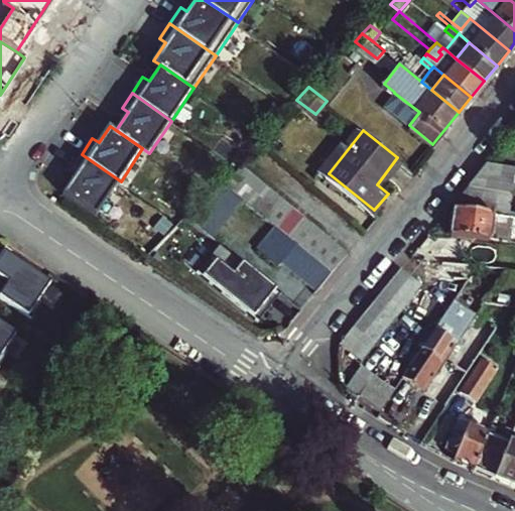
[(66,192),(98,214),(121,181),(82,154),(71,169),(78,173),(66,192)]
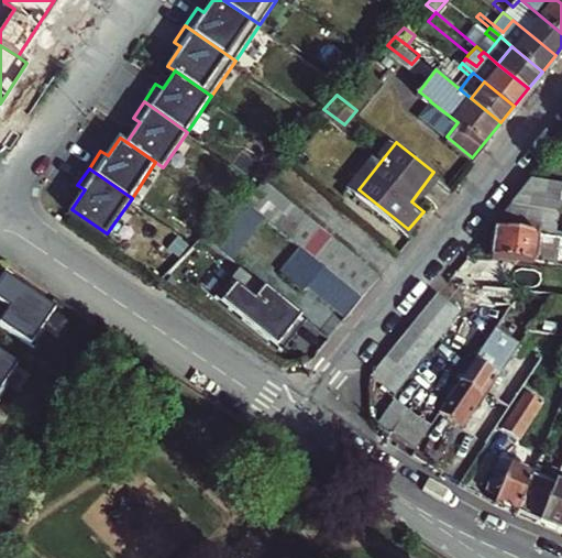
[(511,197),(559,204),(561,204),(561,177),(530,174),(511,197)]
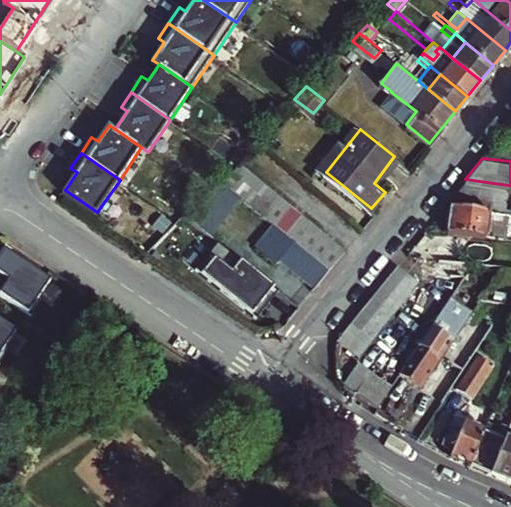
[(222,182),(232,189),(248,170),(239,163),(222,182)]
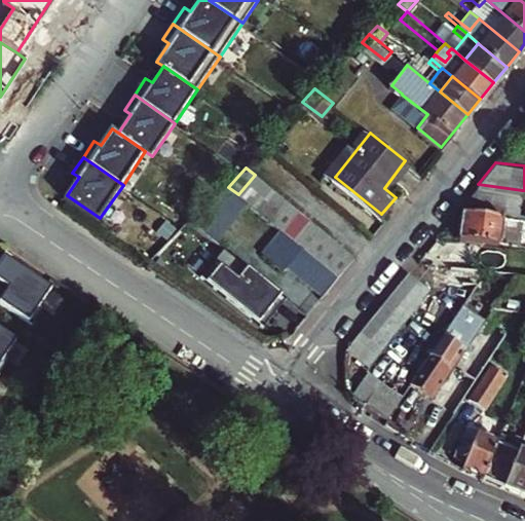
[(255,175),(238,194),(246,200),(249,203),(266,183),(255,175)]
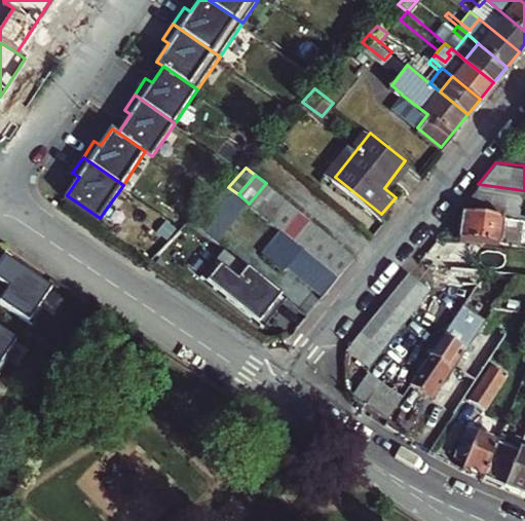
[(266,183),(249,203),(260,212),(276,191),(266,183)]
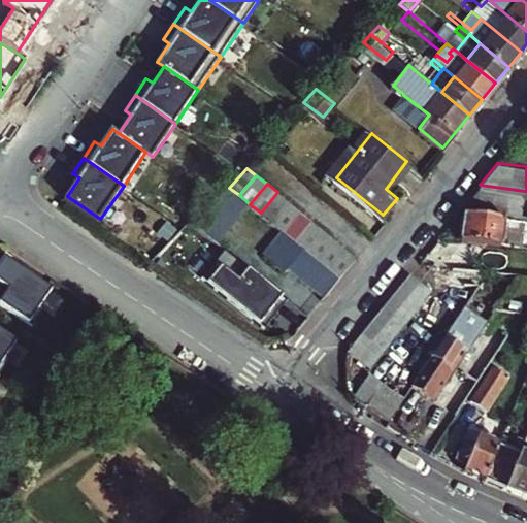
[(188,223),(213,243),(246,201),(239,195),(229,188),(225,185),(188,223)]
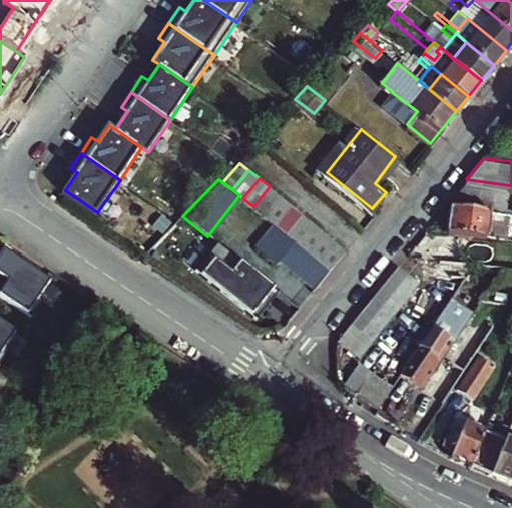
[(452,195),(452,203),(507,210),(509,185),(466,179),(452,195)]
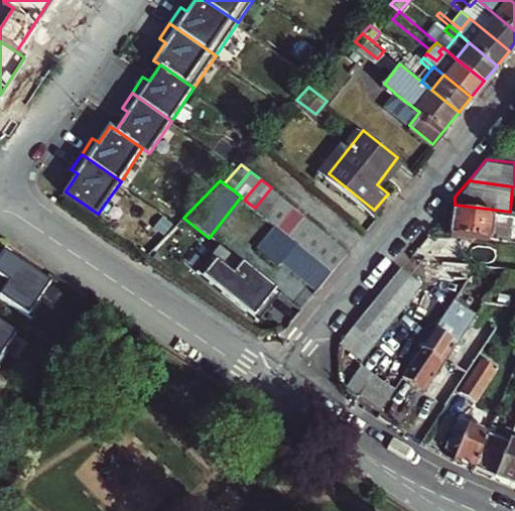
[(271,187),(255,208),(265,217),(281,197),(271,187)]
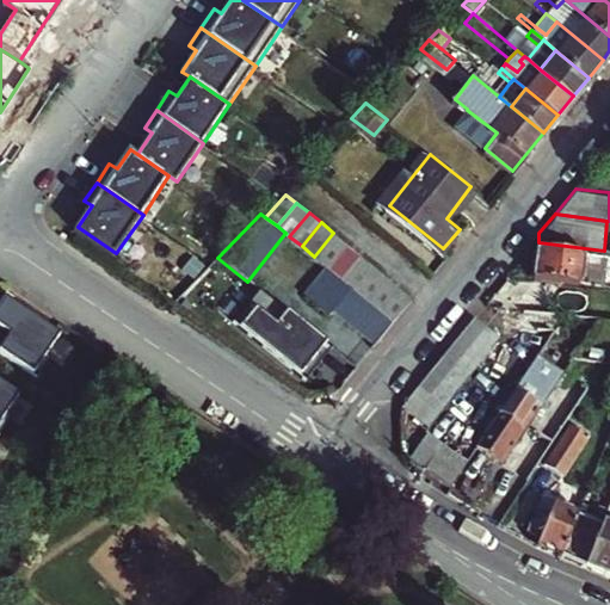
[(333,233),(314,257),(325,265),(327,267),(347,244),(333,233)]
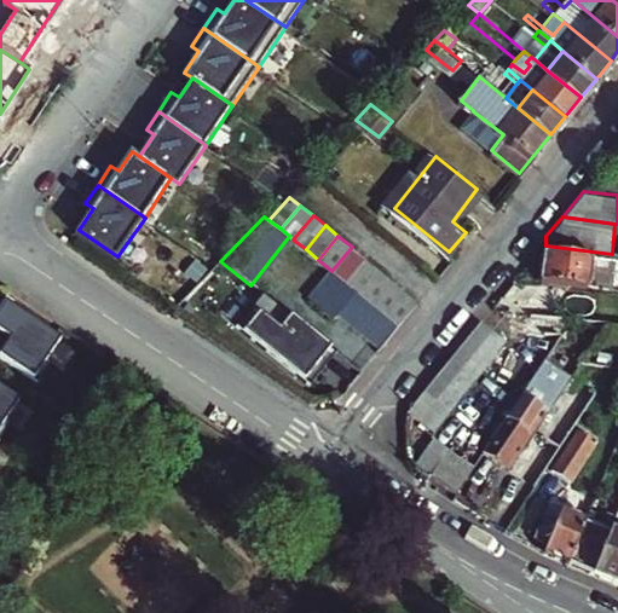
[(546,246),(541,277),(588,283),(590,267),(610,270),(614,271),(614,266),(617,266),(617,254),(612,254),(546,246)]
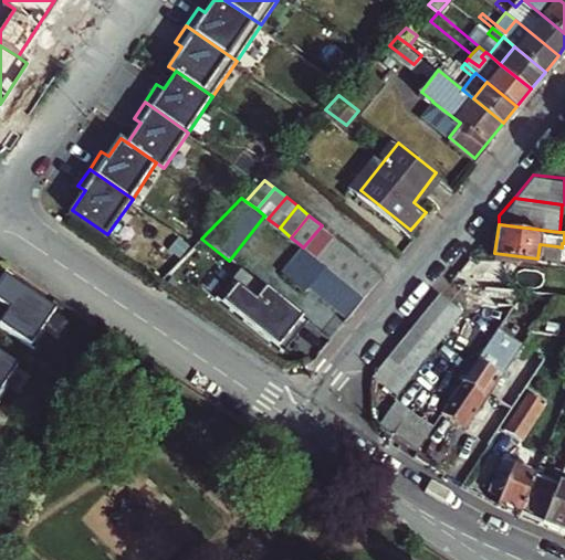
[(322,225),(303,247),(314,256),(333,233),(322,225)]
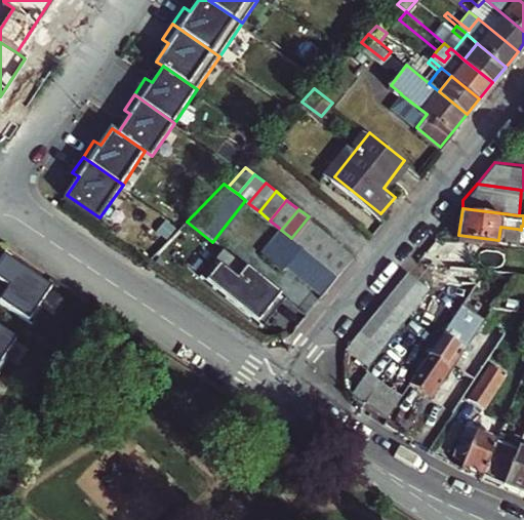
[(309,216),(291,238),(303,247),(320,226),(309,216)]
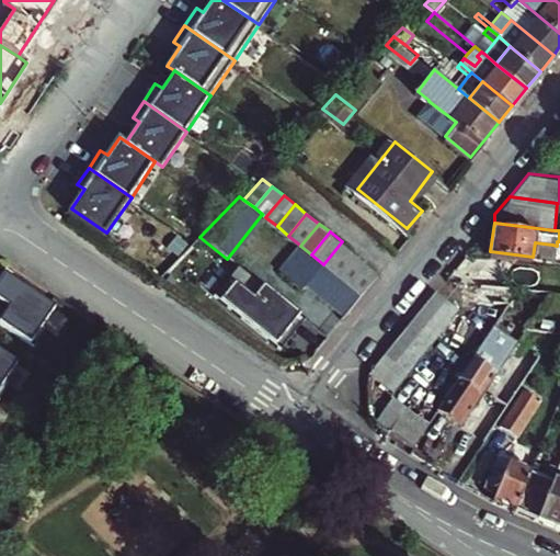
[(342,241),(323,264),(334,272),(335,274),(354,251),(342,241)]
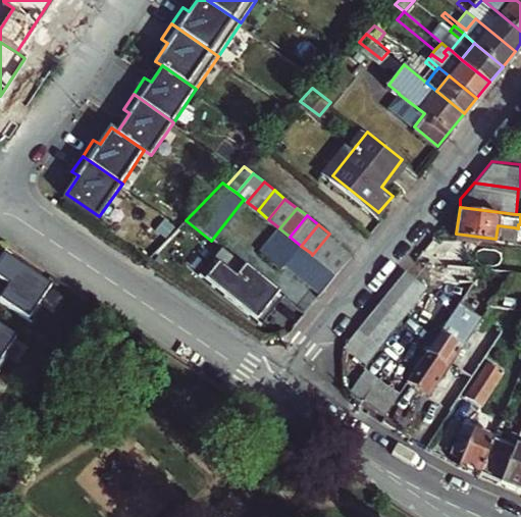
[(498,225),(496,239),(513,241),(514,227),(498,225)]
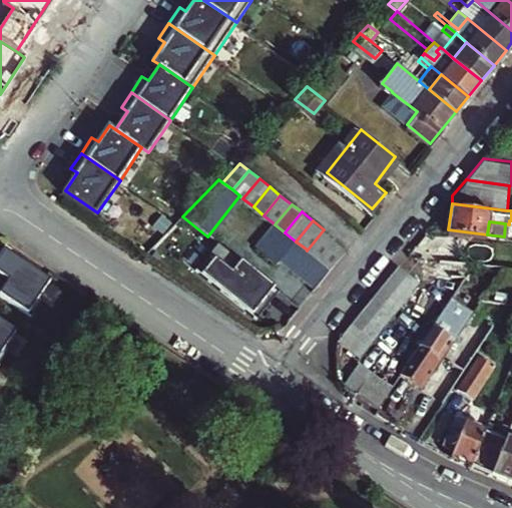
[(306,248),(296,241),(285,232),(275,224),(273,222),(256,244),(277,262),(279,259),(313,286),(328,268),(318,259),(317,259),(307,250),(306,248)]
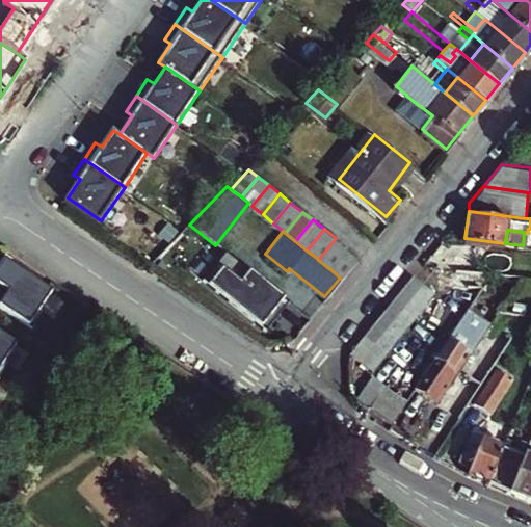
[(336,238),(318,260),(328,268),(329,268),(347,246),(336,238)]
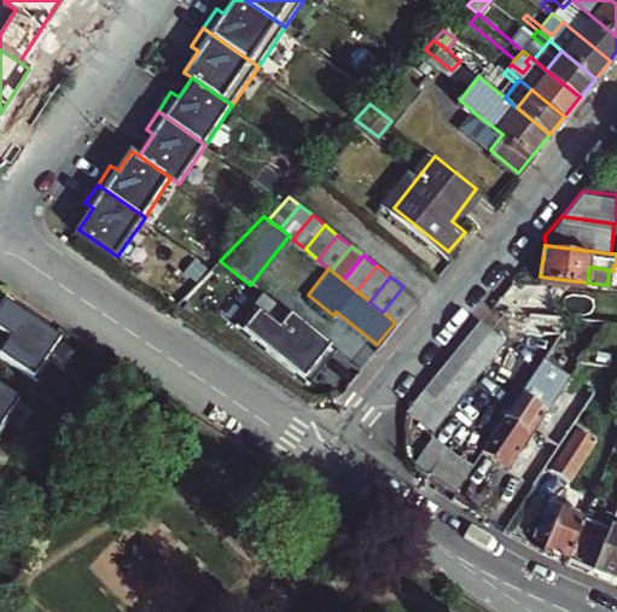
[(383,312),(395,322),(417,297),(403,286),(383,312)]
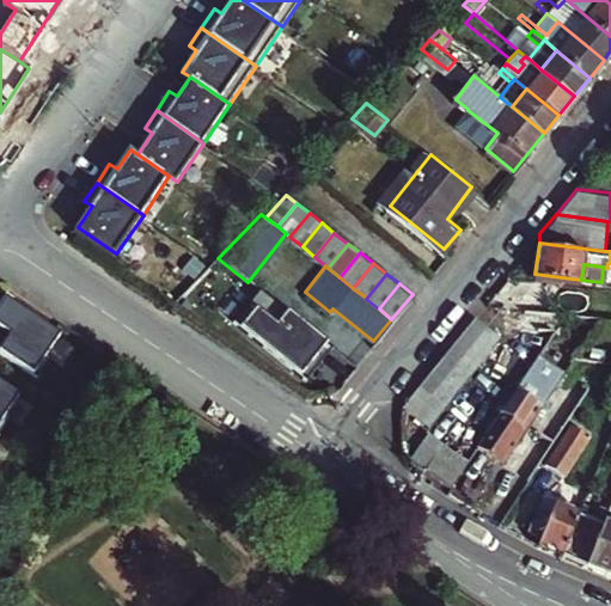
[(306,326),(255,287),(232,317),(306,374),(331,342),(307,324),(306,326)]
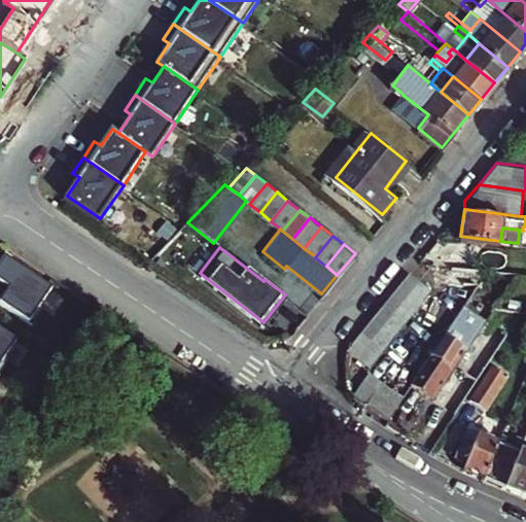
[(51,283),(4,252),(0,257),(0,299),(33,320),(44,303),(40,300),(51,283)]
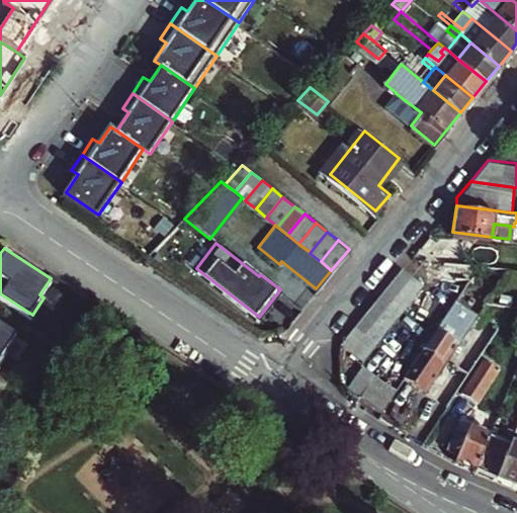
[(478,264),(444,260),(442,274),(468,278),(478,264)]
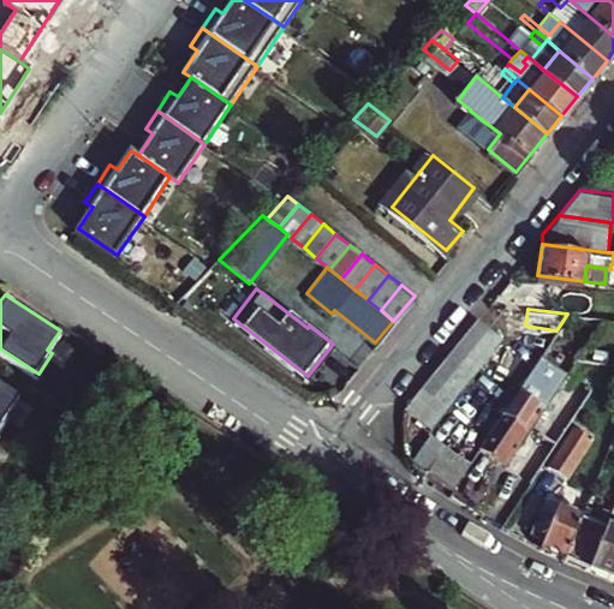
[(500,338),(476,317),(405,401),(429,422),(500,338)]
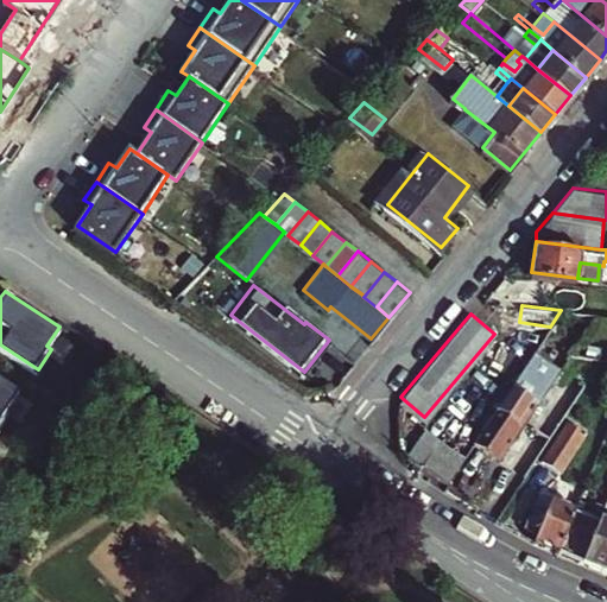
[(536,349),(476,442),(500,457),(561,365),(536,349)]
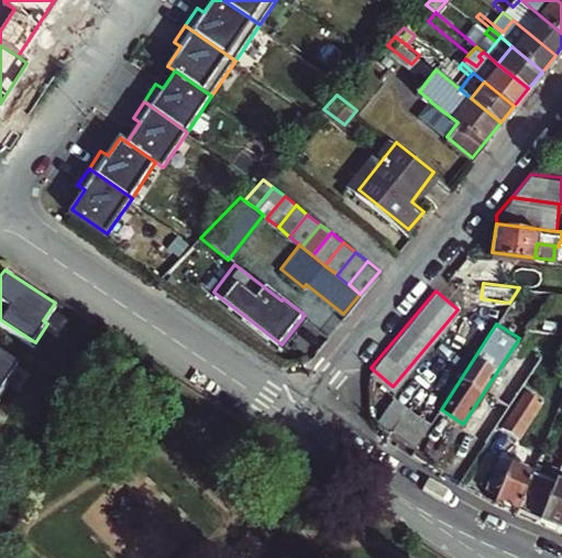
[(17,360),(0,348),(0,393),(9,380),(4,378),(17,360)]
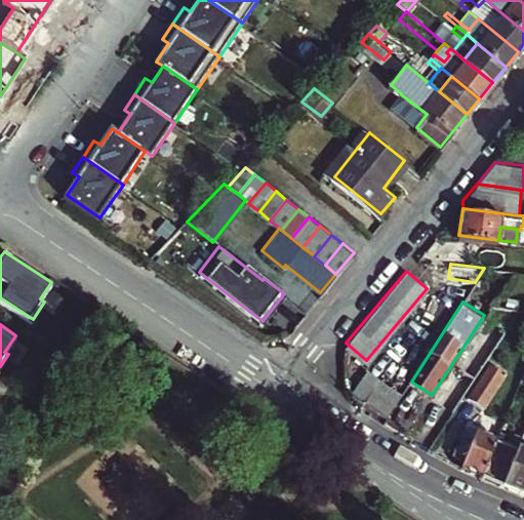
[(479,368),(464,393),(483,405),(505,370),(488,361),(482,370),(479,368)]
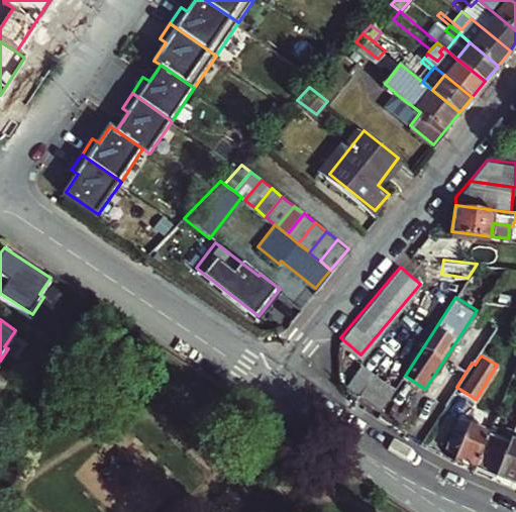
[(346,386),(382,411),(396,389),(360,365),(348,382),(348,383),(346,386)]
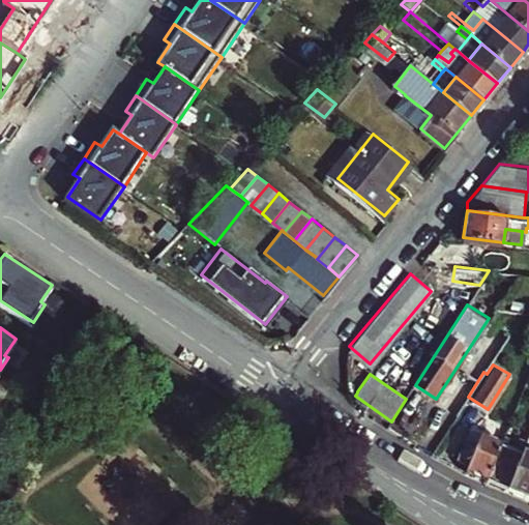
[(466,470),(487,479),(502,440),(471,427),(458,458),(469,463),(466,470)]
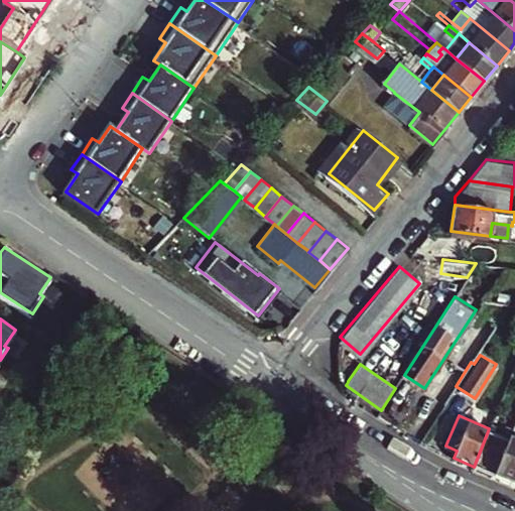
[(514,424),(509,437),(489,428),(474,467),(514,483),(514,424)]
